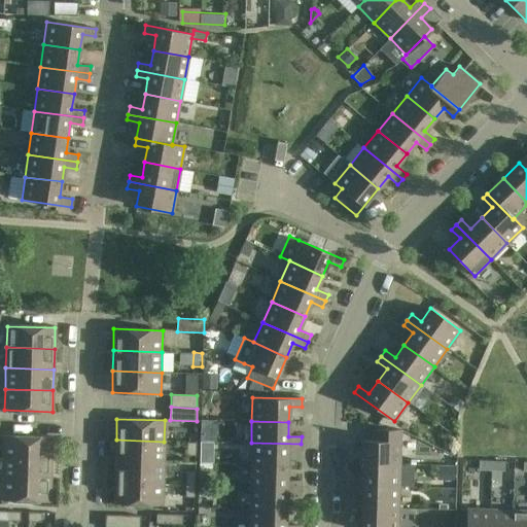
[(363,441),(363,463),(399,465),(400,430),(373,429),(372,441),(363,441)]
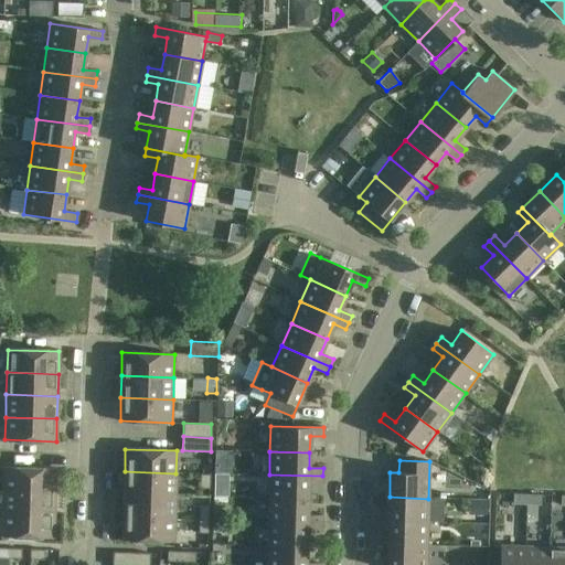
[(2,490),(54,492),(55,469),(3,468),(2,490)]
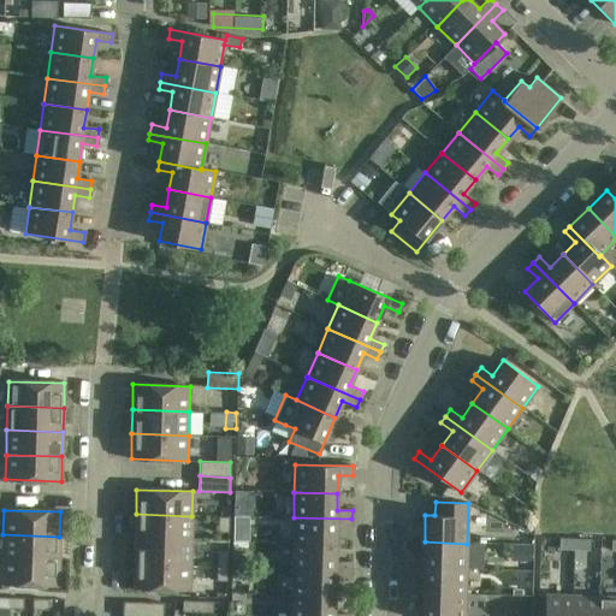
[(191,516),(136,514),(135,539),(190,540),(191,516)]
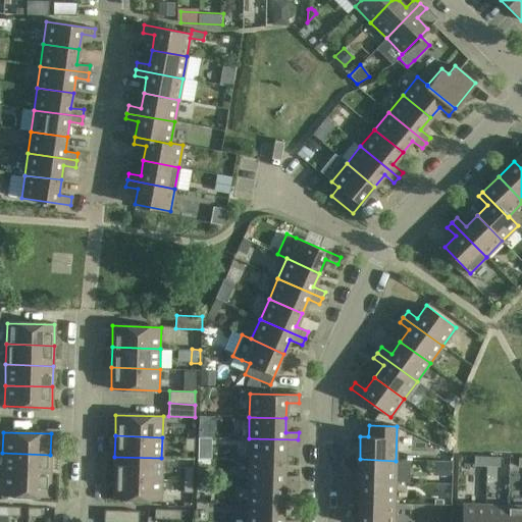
[(194,437),(185,437),(185,451),(194,451),(194,437)]
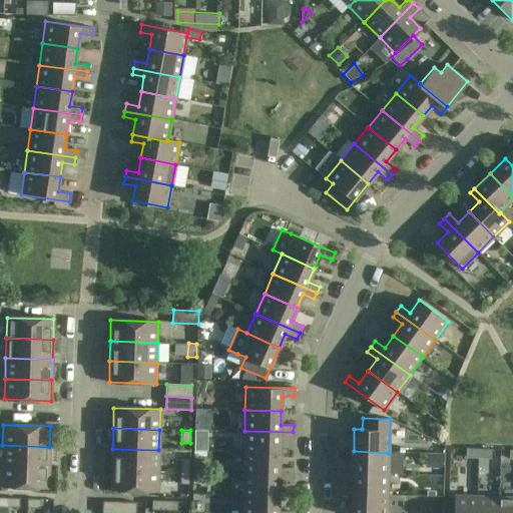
[(293,432),(244,431),(243,453),(280,454),(280,439),(293,439),(293,432)]
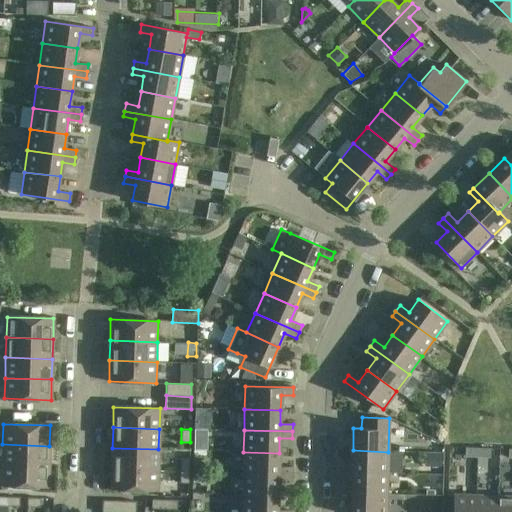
[(49,446),(2,444),(2,465),(49,466),(49,446)]
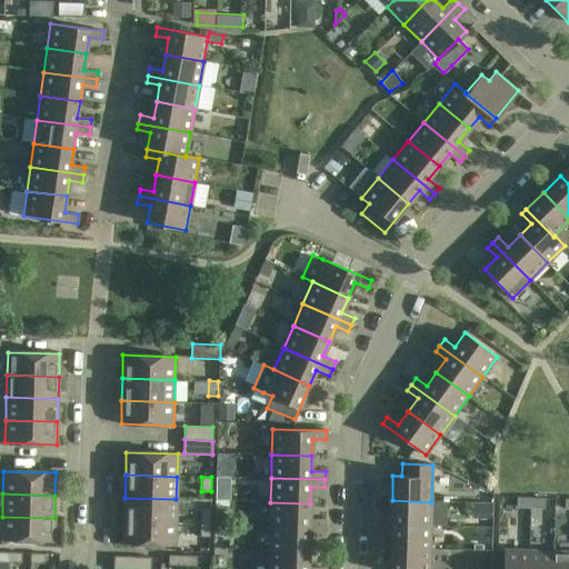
[(516,508),(530,508),(530,497),(516,497),(516,508)]
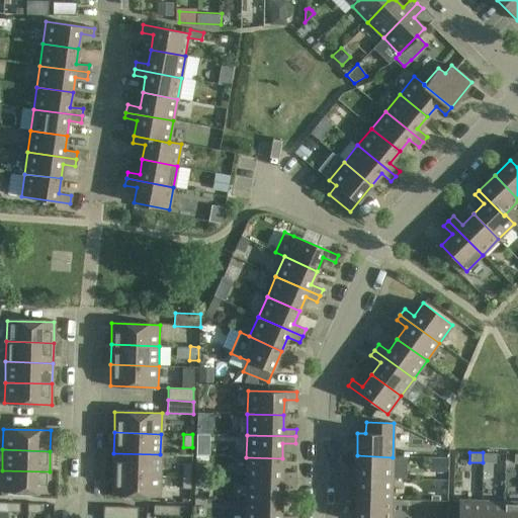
[(483,452),(483,462),(496,463),(496,453),(483,452)]
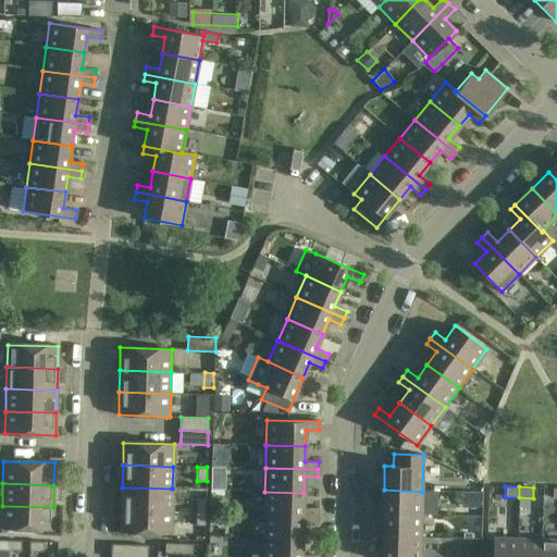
[(172,489),(122,487),(121,509),(172,510),(172,489)]
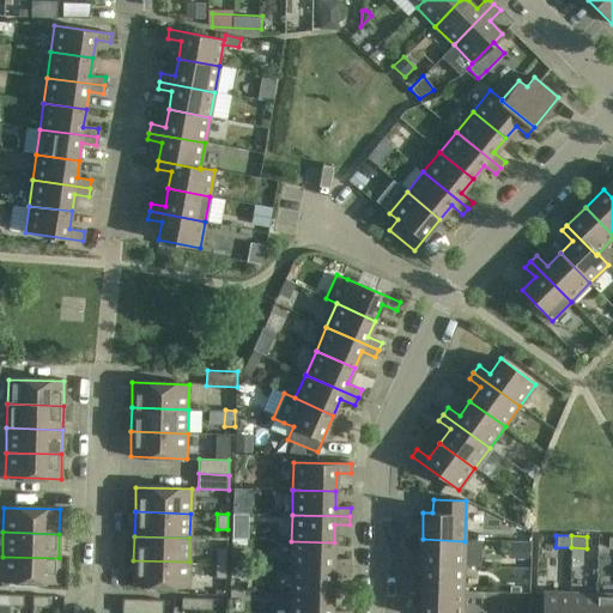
[(406,565),(463,566),(465,541),(423,539),(422,557),(406,556),(406,565)]
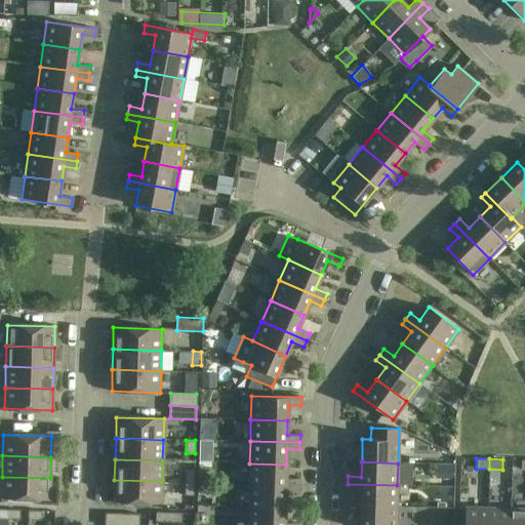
[(286,465),(249,463),(249,486),(298,487),(298,480),(286,479),(286,465)]
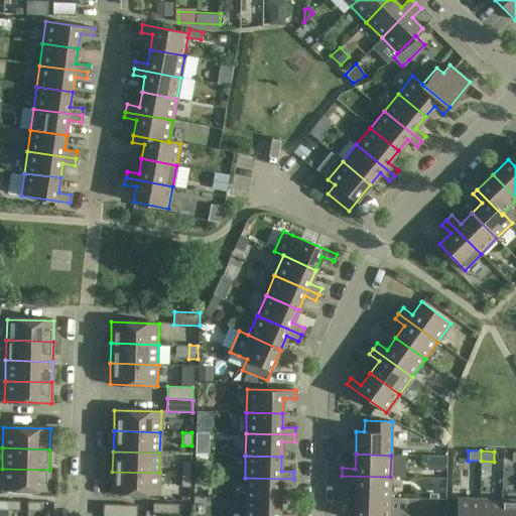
[(181,474),(190,474),(190,462),(182,461),(181,474)]
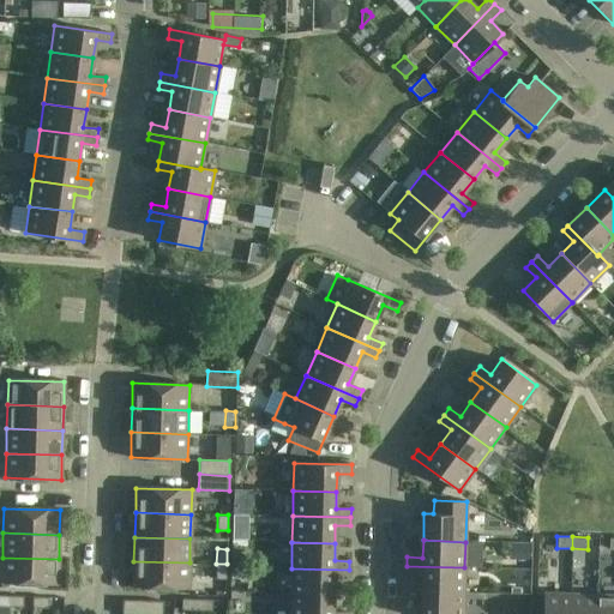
[(58,584),(59,559),(2,558),(1,582),(58,584)]
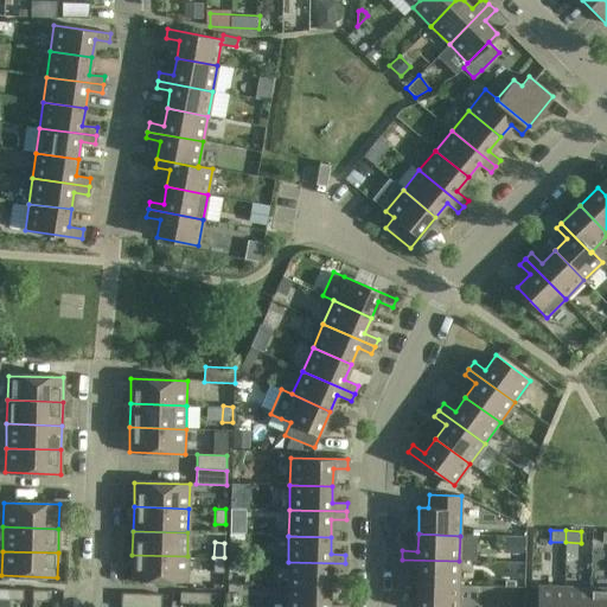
[(186,581),(187,556),(132,555),(132,579),(186,581)]
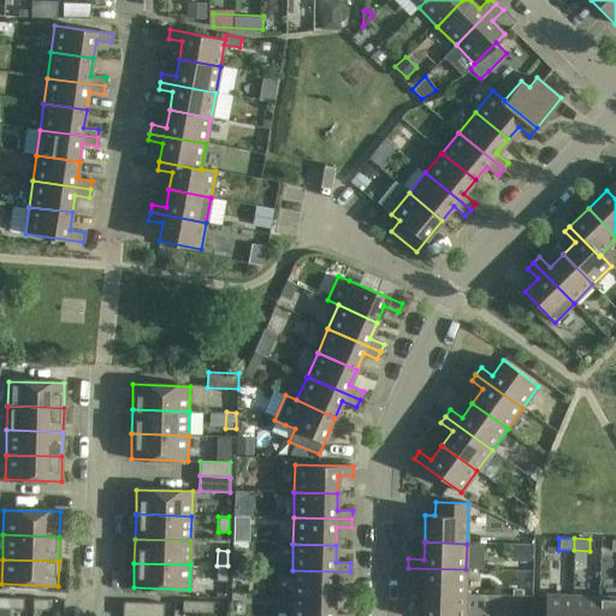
[(227,566),(217,566),(217,581),(226,581),(227,566)]
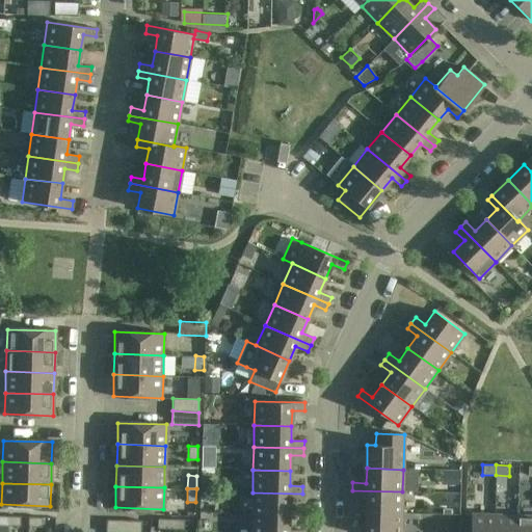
[(365,512),(402,514),(402,491),(352,490),(352,497),(366,497),(365,512)]
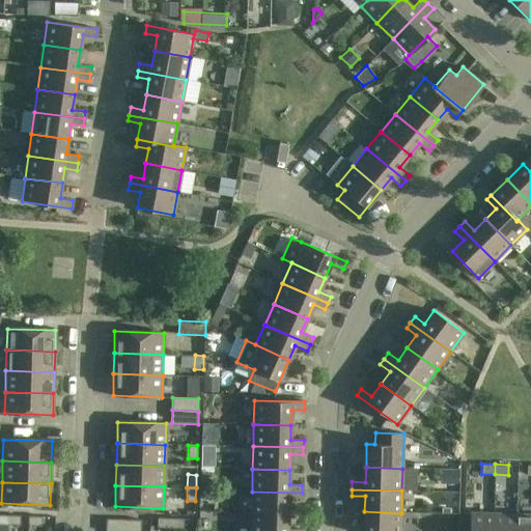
[(302,493),(252,492),(251,513),(288,514),(288,499),(302,499),(302,493)]
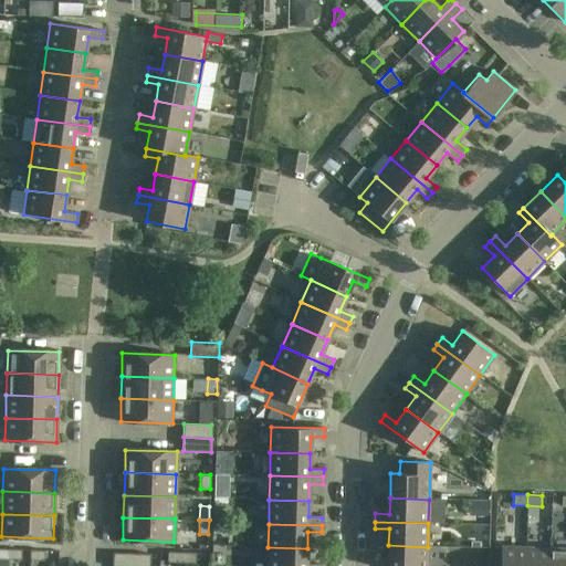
[(426,565),(428,547),(388,545),(387,565),(426,565)]
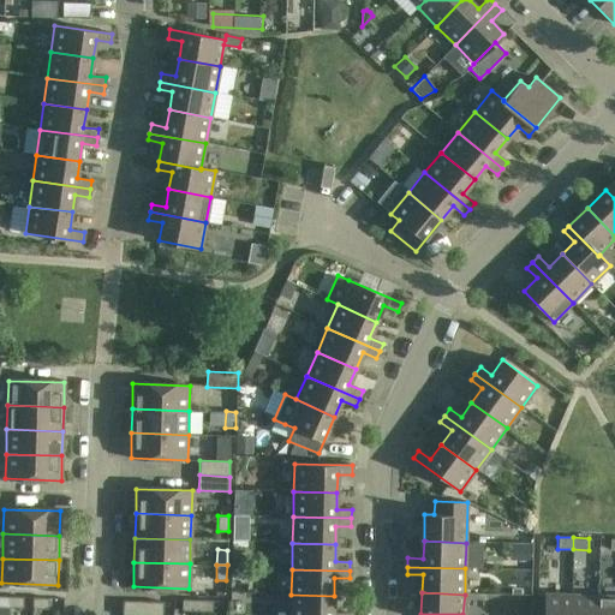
[(571,614),(572,595),(544,593),(543,614),(571,614)]
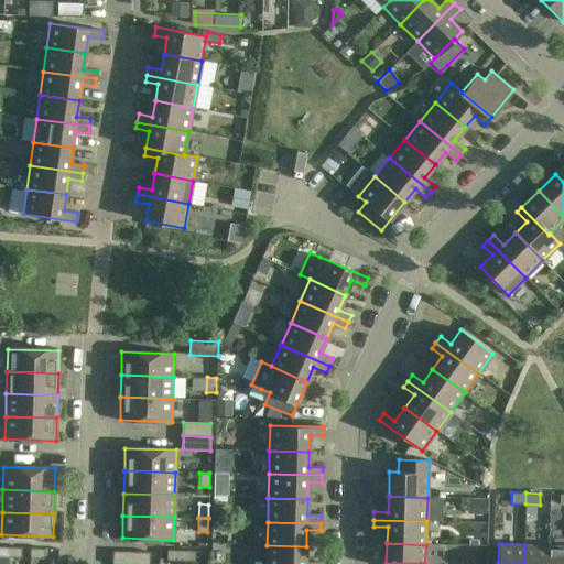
[(306,546),(267,545),(267,563),(318,563),(320,563),(305,563),(306,546)]
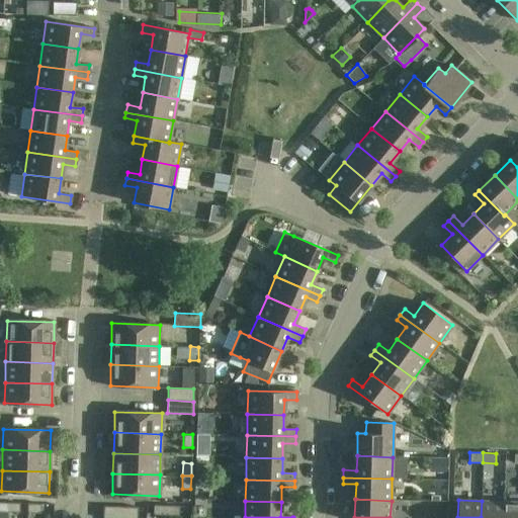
[(503,517),(504,502),(482,501),(481,517),(503,517)]
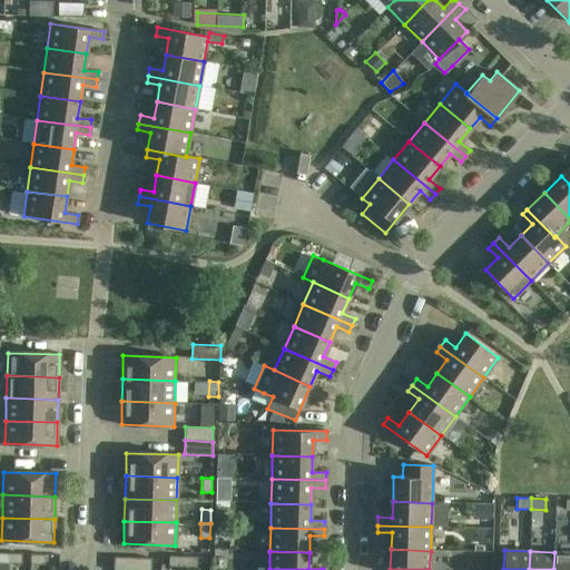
[(569,569),(569,552),(554,552),(553,569),(569,569)]
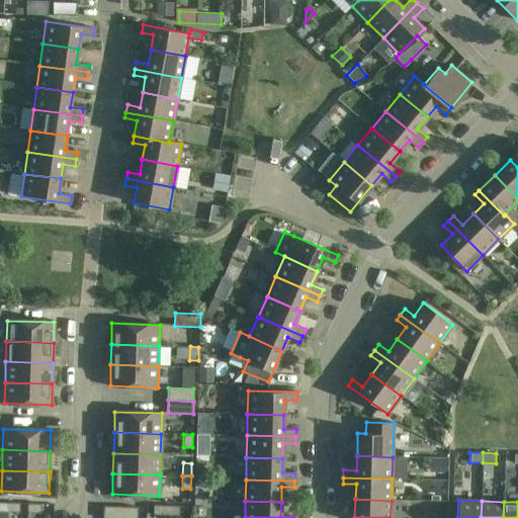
[(7,503),(7,512),(19,512),(19,503),(7,503)]
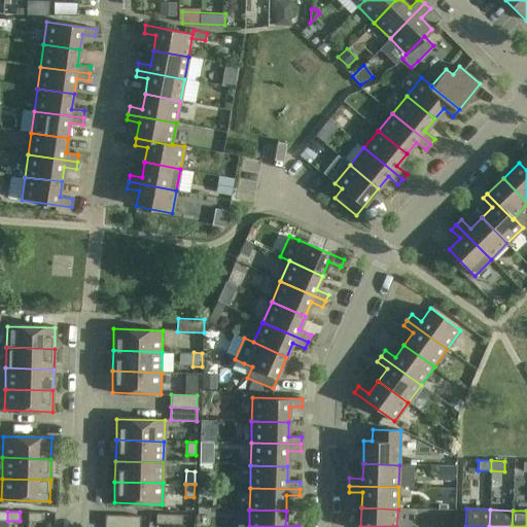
[(41,522),(41,513),(28,513),(28,521),(41,522)]
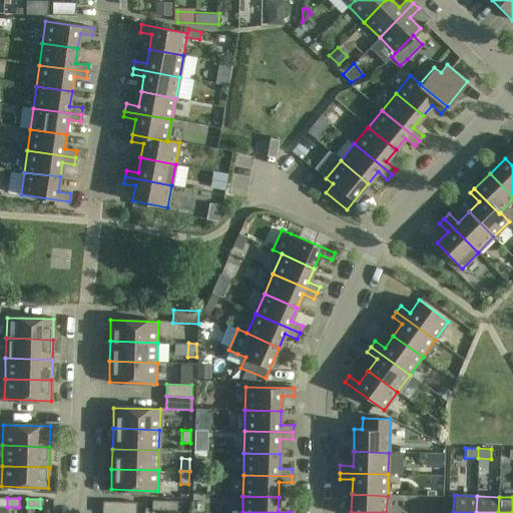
[(151,509),(164,510),(164,501),(152,500),(151,509)]
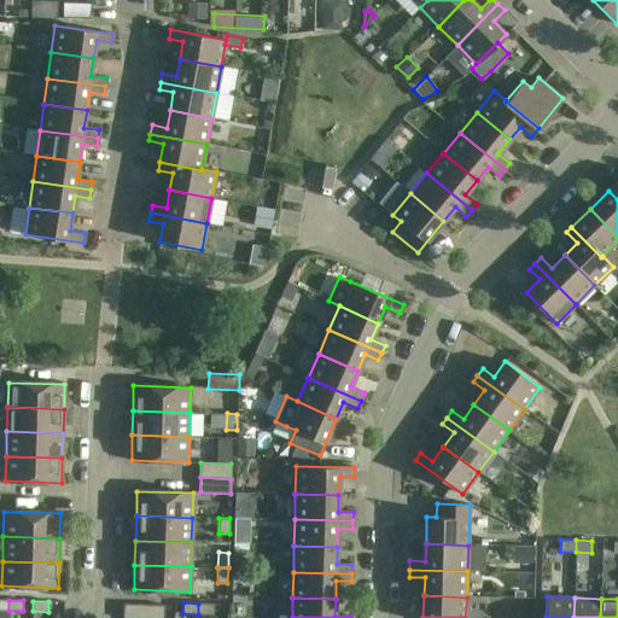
[(149,617),(150,605),(123,604),(122,617),(149,617)]
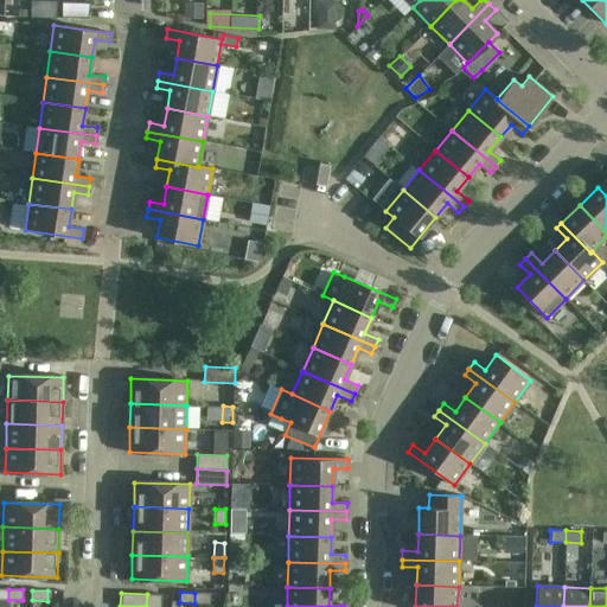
[(210,593),(195,593),(195,604),(210,604),(210,593)]
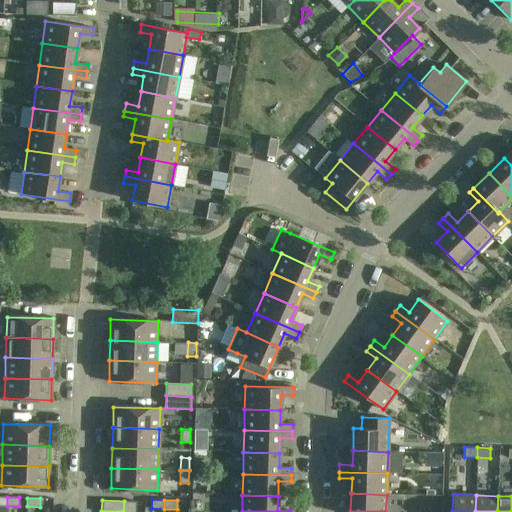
[(135,511),(136,501),(124,501),(123,511),(135,511)]
